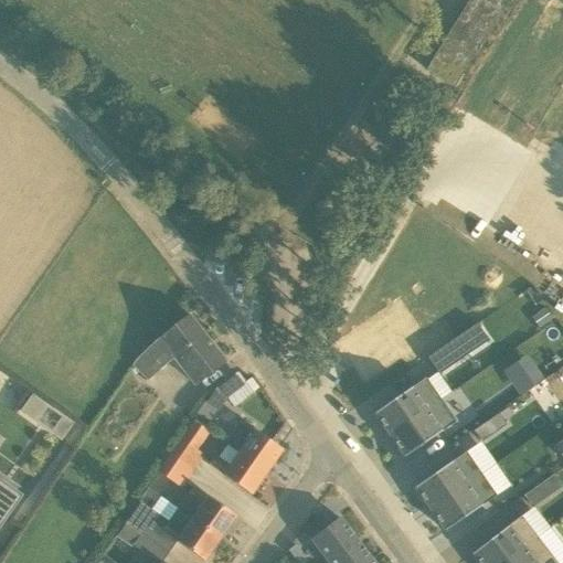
[(469,0),(428,67),(456,85),(507,4),(503,2),(505,0),(469,0)]
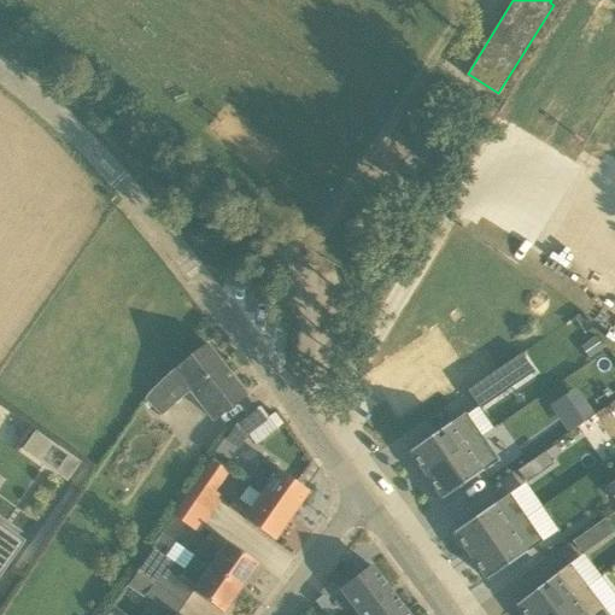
[(398,357),(374,374),(390,397),(393,394),(404,410),(425,396),(426,398),(428,397),(426,394),(434,388),(435,391),(438,390),(437,387),(443,384),(454,399),(469,388),(495,370),(482,353),(463,367),(440,334),(400,361),(398,357)]
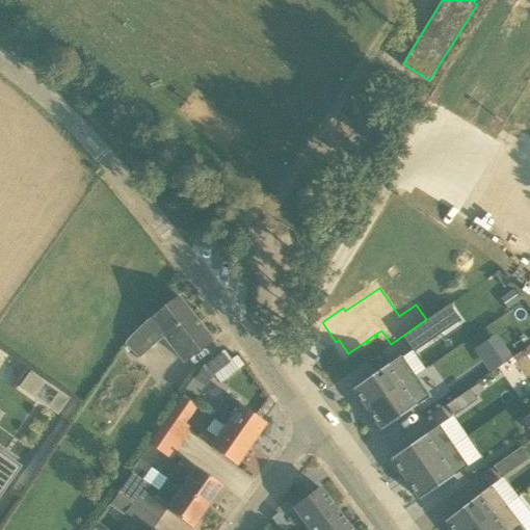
[(214,339),(180,294),(123,338),(137,356),(163,336),(184,363),(214,339)]
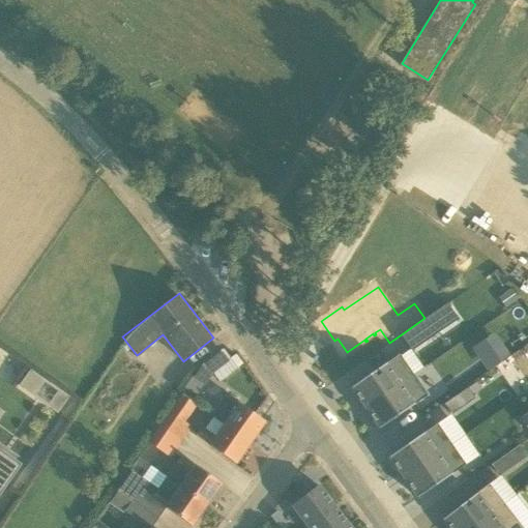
[(424,318),(403,333),(413,349),(444,327),(434,312),(424,318)]
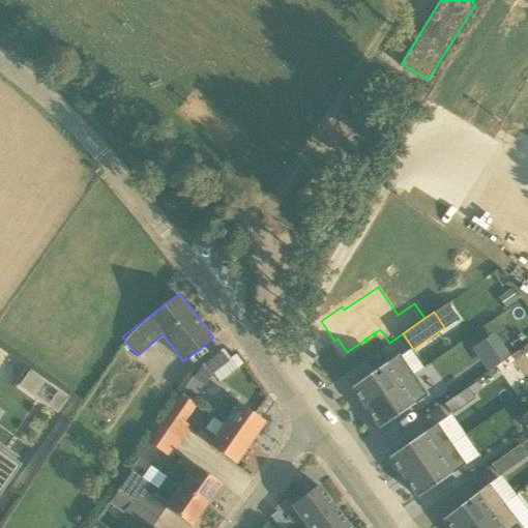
[(503,342),(480,358),(489,370),(511,354),(503,342)]
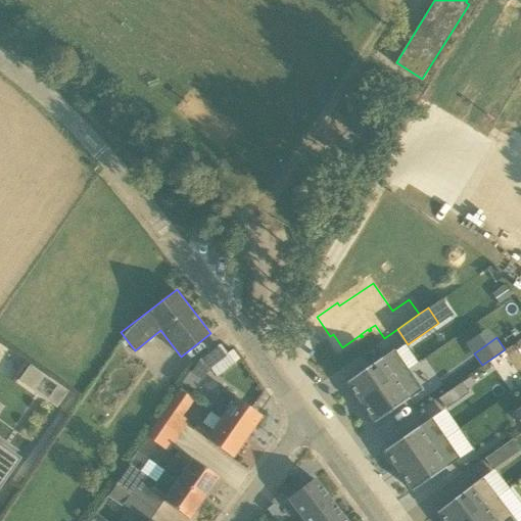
[(0,338),(0,365),(16,377),(30,358),(0,338)]
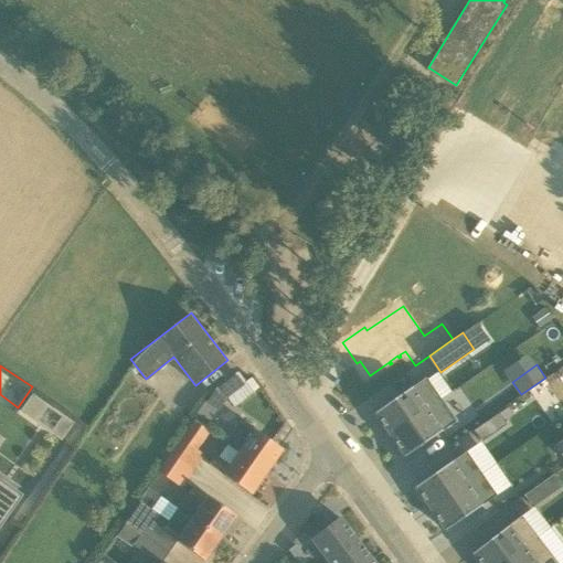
[(392,429),(428,404),(413,382),(376,407),(392,429)]
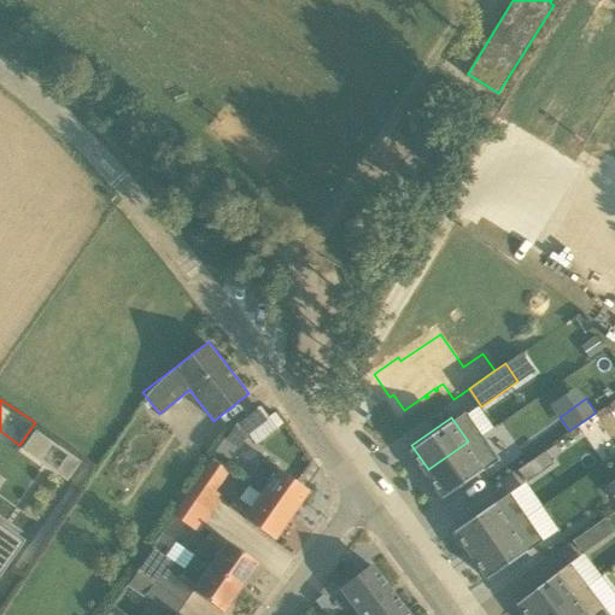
[(226,466),(246,437),(235,423),(210,458),(229,472),(232,469),(226,466)]
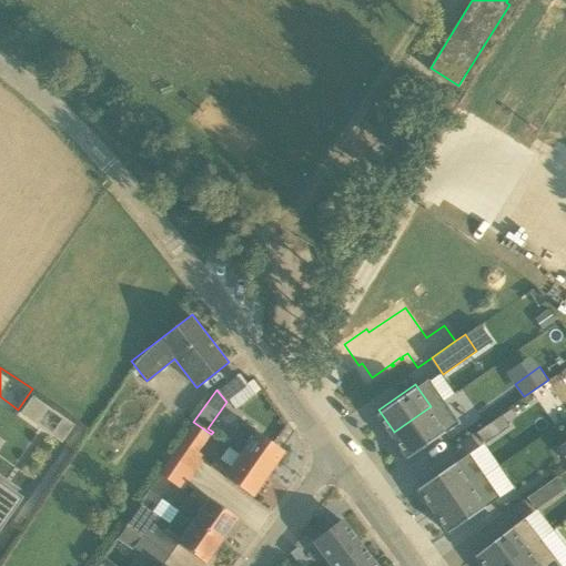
[(74,423),(36,396),(24,412),(39,422),(50,406),(64,416),(53,433),(63,440),(74,423)]
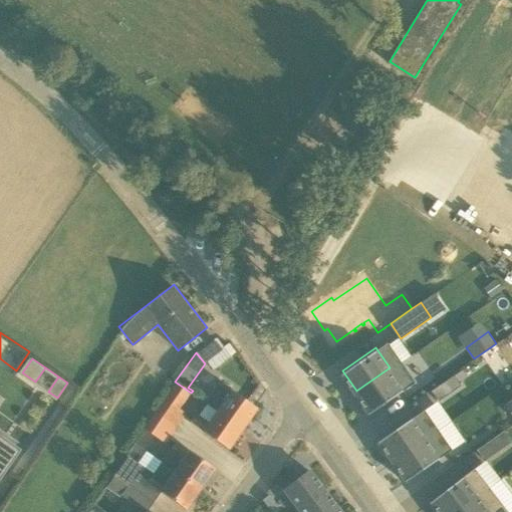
[(390,367),(356,391),(369,410),(403,388),(390,367)]
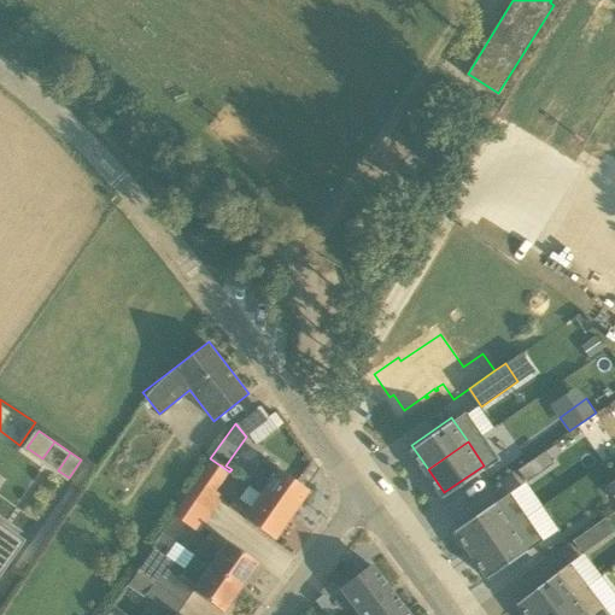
[(513,484),(554,463),(546,450),(507,470),(513,484)]
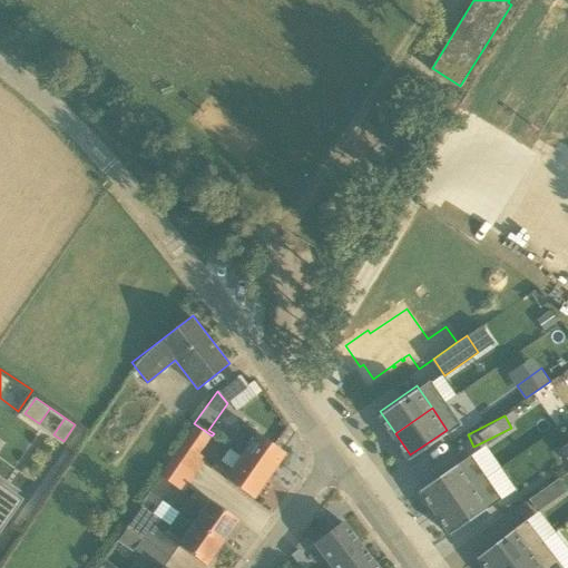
[(233,449),(233,450),(271,476),(286,452),(244,422),(228,446),(233,449)]
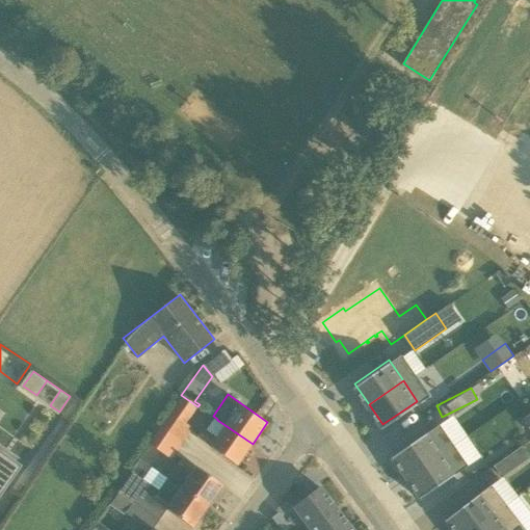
[(182,442),(192,426),(187,422),(197,406),(181,395),(159,427),(182,442)]
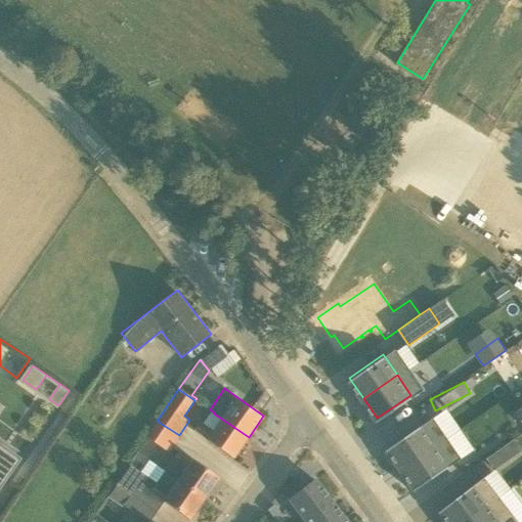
[(234,457),(249,437),(214,414),(213,414),(223,421),(215,431),(203,422),(201,421),(194,429),(234,457)]
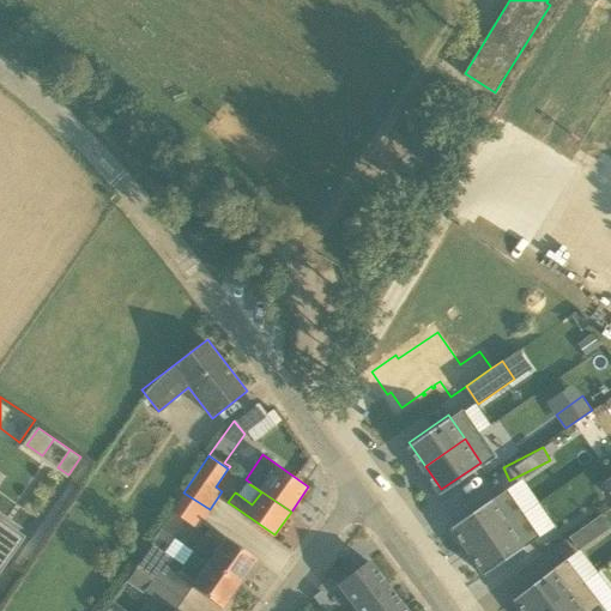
[(197,527),(210,509),(183,492),(171,509),(197,527)]
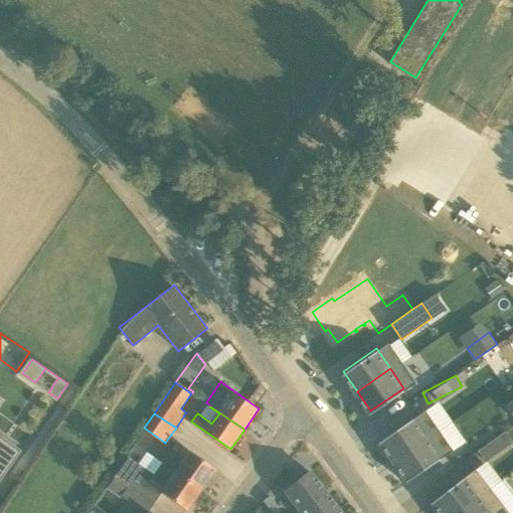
[(393,459),(426,436),(413,415),(380,439),(393,459)]
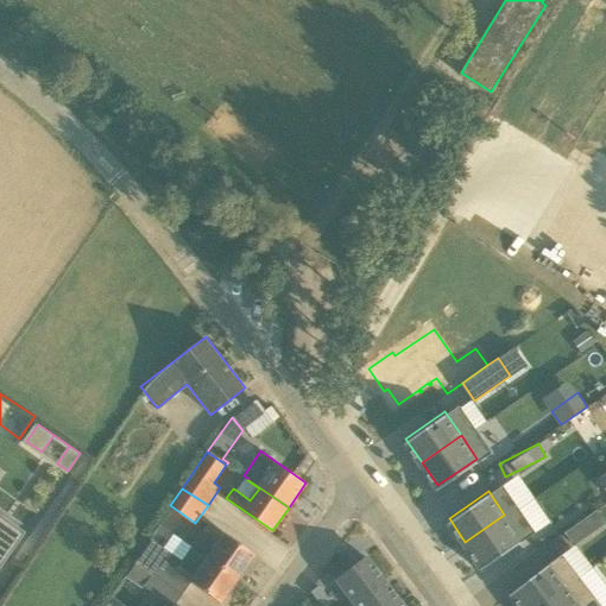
[(0,566),(24,531),(0,513),(0,566)]
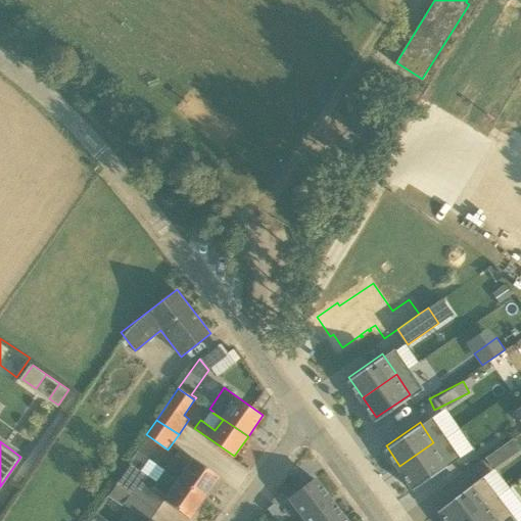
[(433,442),(399,466),(414,486),(447,463),(433,442)]
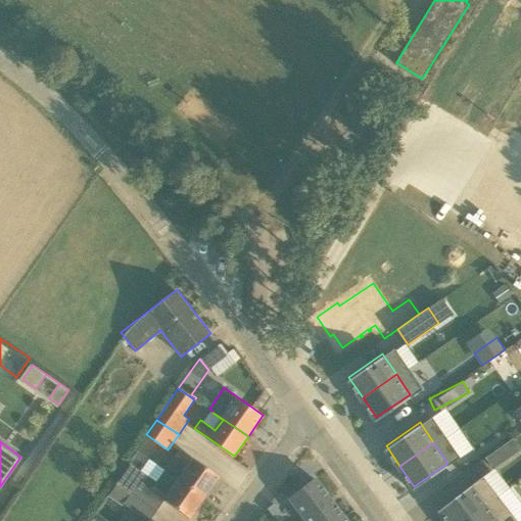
[(505,457),(498,445),(485,454),(493,465),(505,457)]
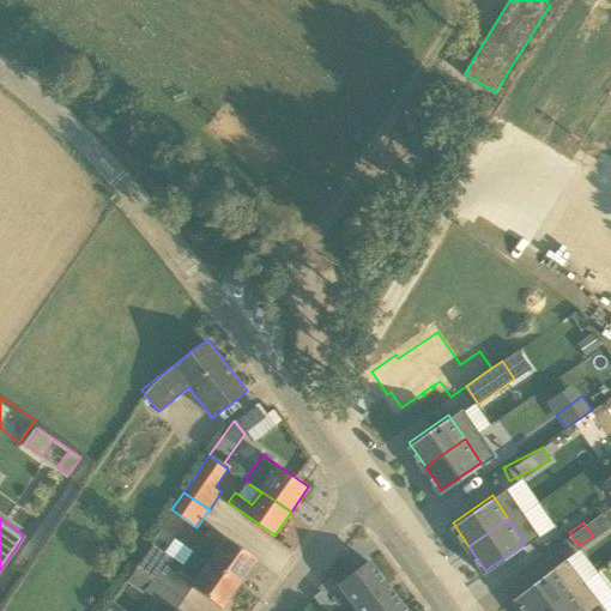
[(241,582),(258,558),(213,527),(207,536),(224,548),(212,563),(241,582)]
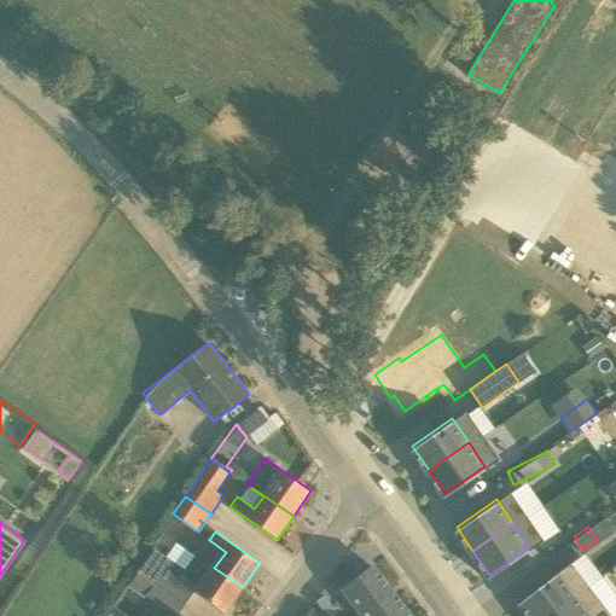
[(226,612),(243,587),(214,568),(196,555),(187,568),(156,546),(140,568),(187,603),(195,591),(226,612)]
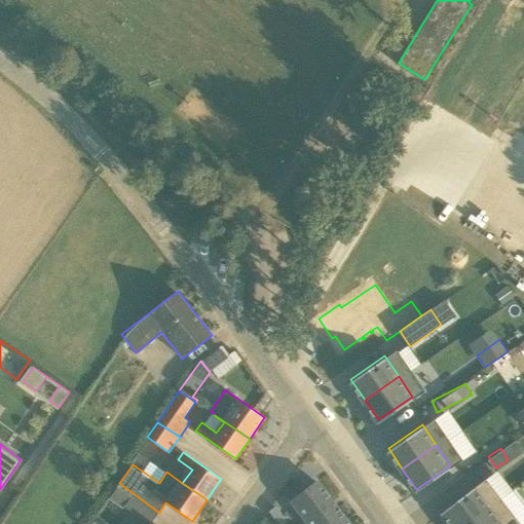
[(487,479),(441,514),(449,523),(468,523),(501,498),(487,479)]
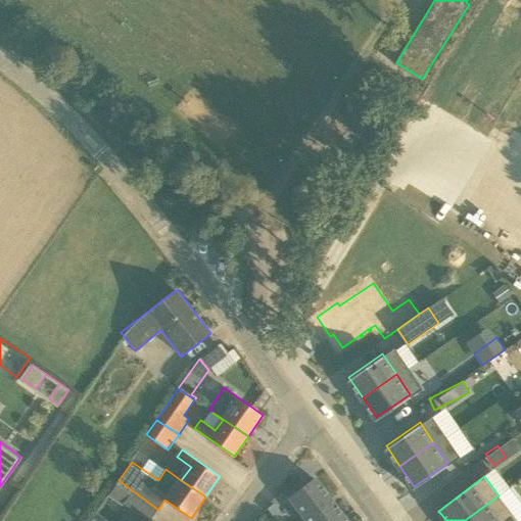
[(316,477),(290,496),(305,517),(330,496),(316,477)]
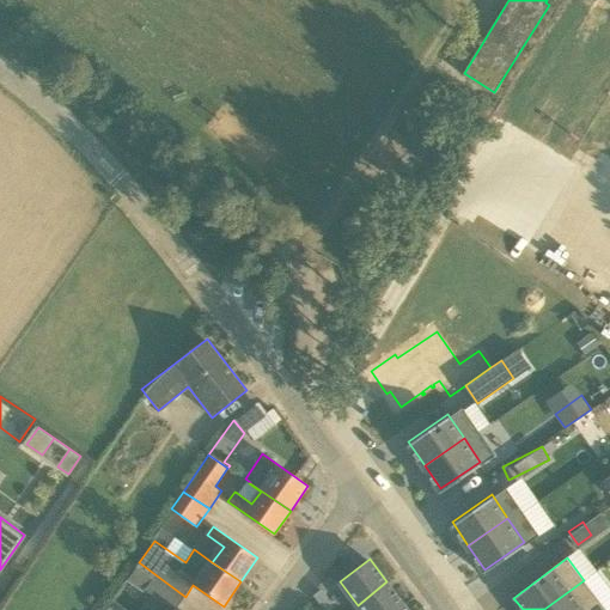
[(163,598),(154,609),(178,609),(177,609),(185,597),(139,562),(129,575),(163,598)]
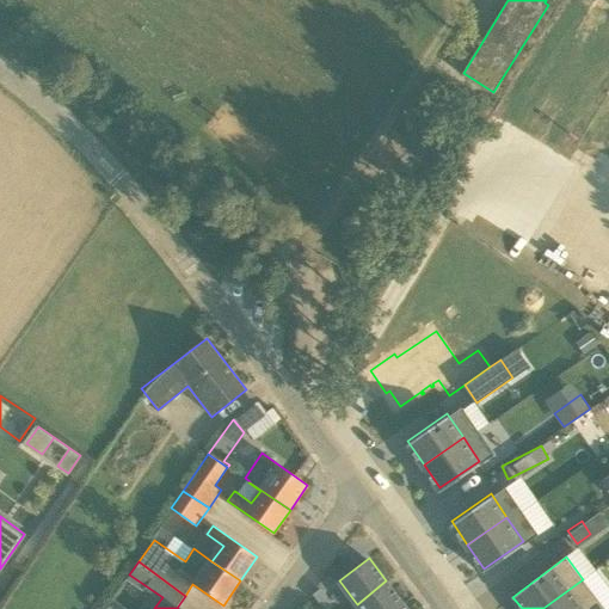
[(606,608),(583,579),(543,608),(606,608)]
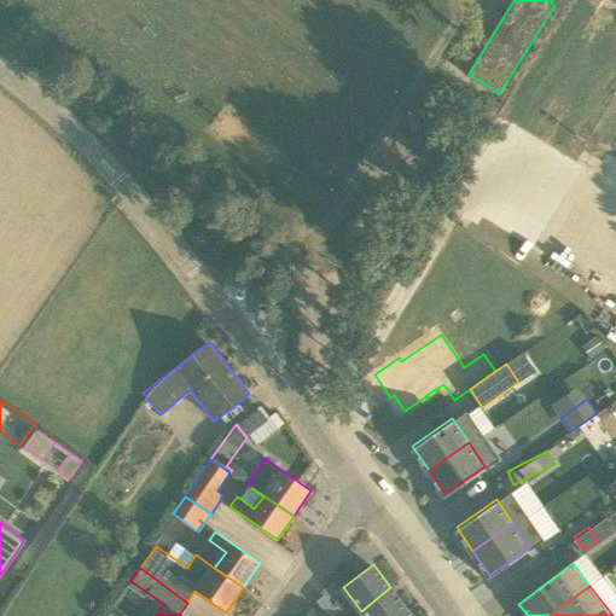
[(390,587),(361,611),(365,615),(400,615),(408,610),(390,587)]
